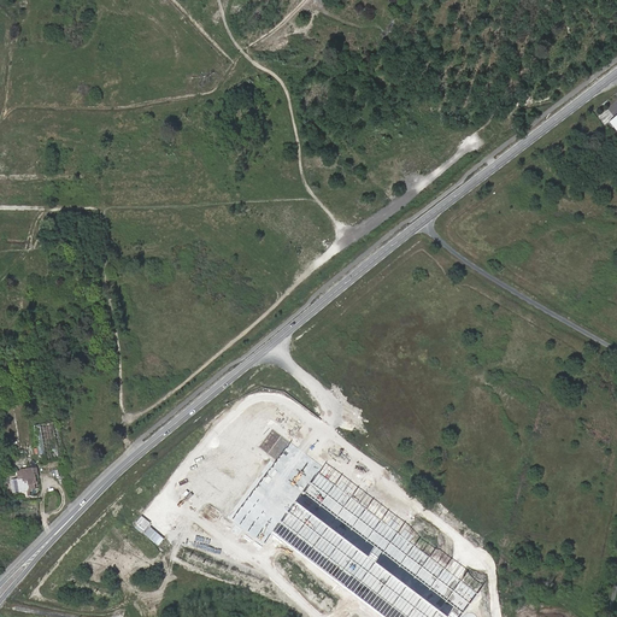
[(12,409),(17,425),(23,424),(18,407),(12,409)]
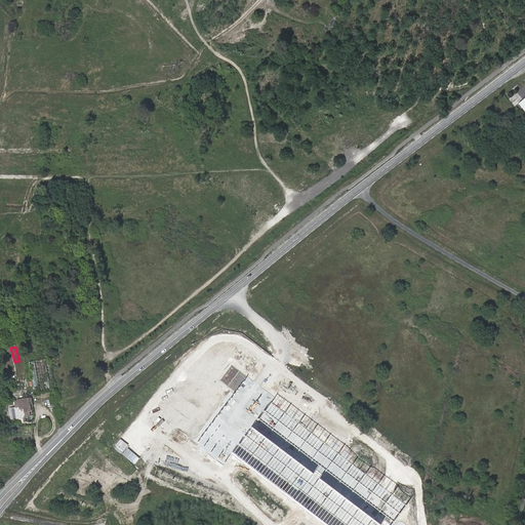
[(53,389),(51,367),(48,368),(46,359),(30,362),(34,392),(53,389)]
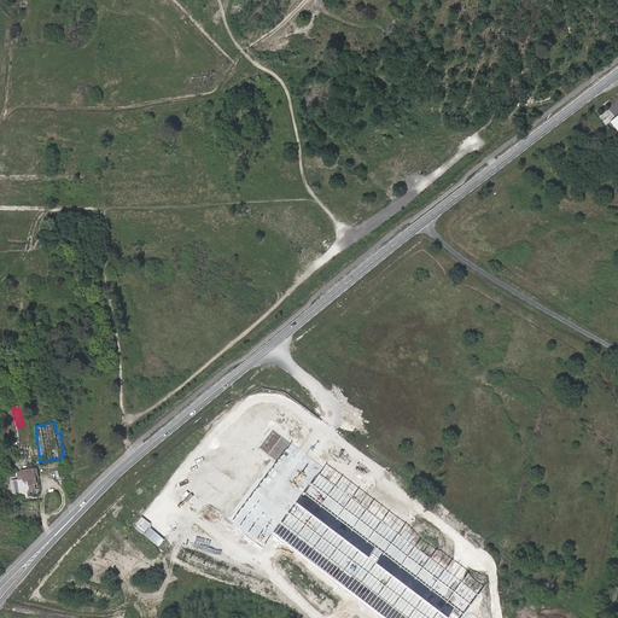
[(23,426),(16,427),(16,436),(12,436),(12,452),(24,452),(23,426)]
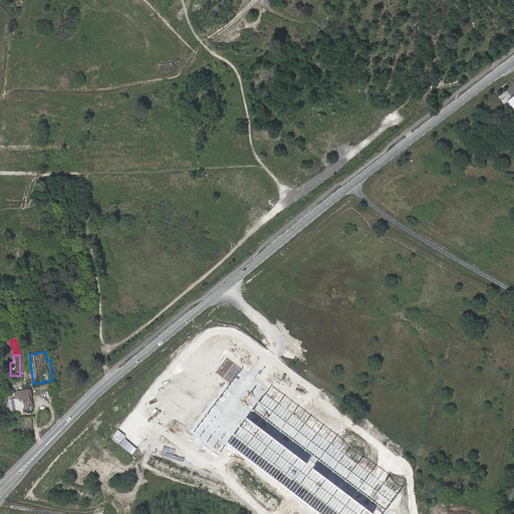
[(270,389),(241,366),(190,433),(218,455),(228,442),(321,513),(381,513),(397,496),(265,395),(270,389)]
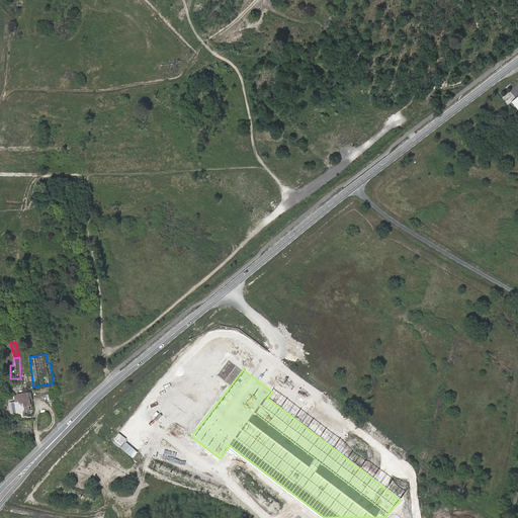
[(28,393),(18,394),(19,399),(14,400),(16,412),(24,410),(23,408),(29,407),(27,398),(29,397),(28,393)]
